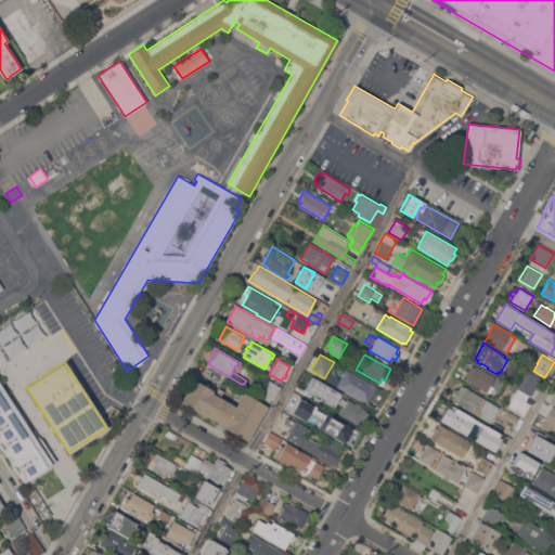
[(468,378),(465,377),(473,365),(475,366),(476,365),(495,376),(490,387),(493,388),(490,394),(487,391),(487,392),(467,381),(468,378)]
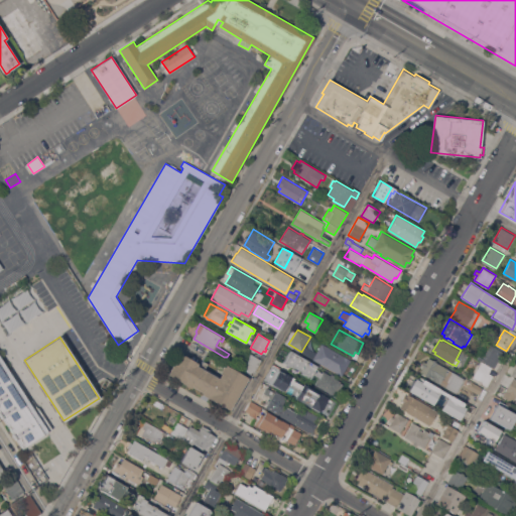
[(351,360),(342,376),(312,359),(321,343),(351,360)]
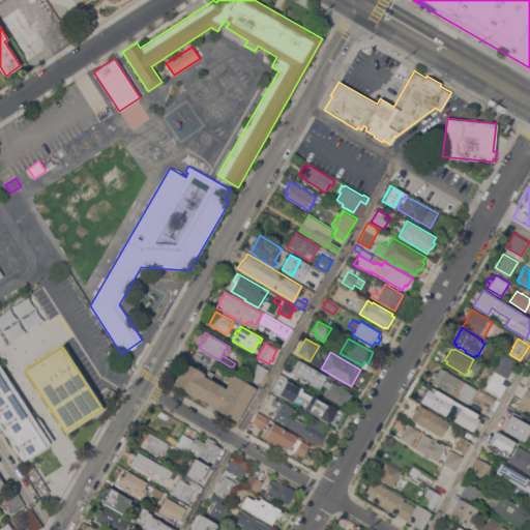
[(504,353),(518,361),(507,378),(505,377),(505,378),(495,372),(495,371),(490,367),(492,365),(496,367),(497,366),(490,362),(496,352),(503,356),(504,353)]
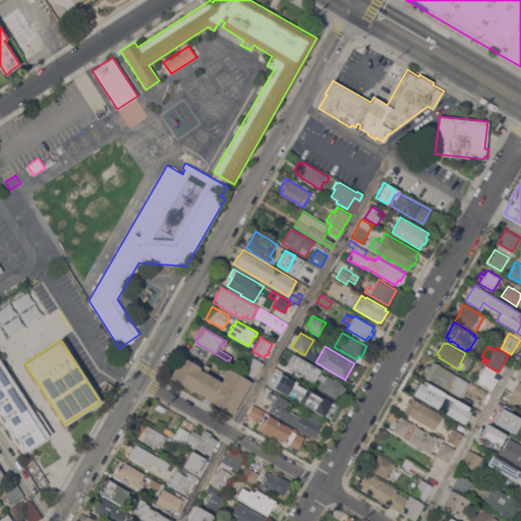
[(293,353),(321,368),(313,383),(304,378),(305,374),(295,369),(294,370),(286,365),(293,353)]
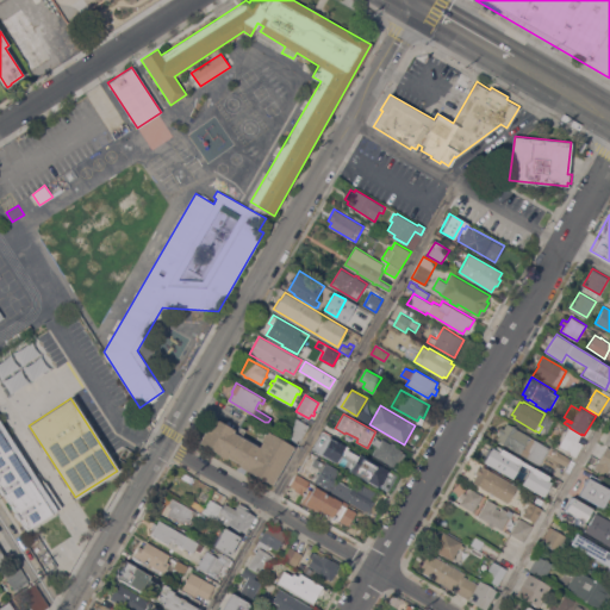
[(259,447),(261,442),(260,442),(265,433),(266,434),(267,431),(293,447),(271,485),(198,442),(212,417),(234,429),(232,431),(237,435),(240,430),(237,430),(240,425),(246,429),(241,436),(259,447)]
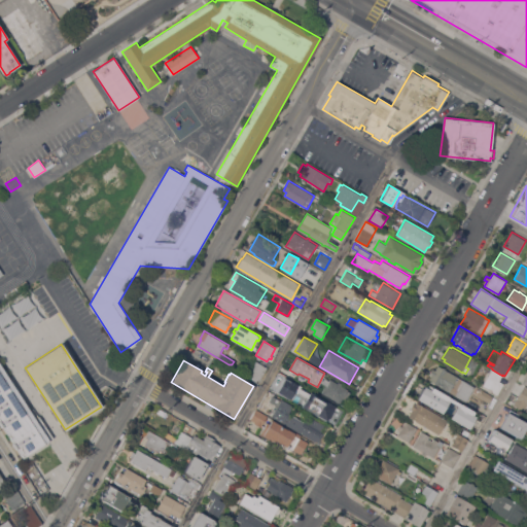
[(268,367),(258,383),(247,377),(255,360),(268,367)]
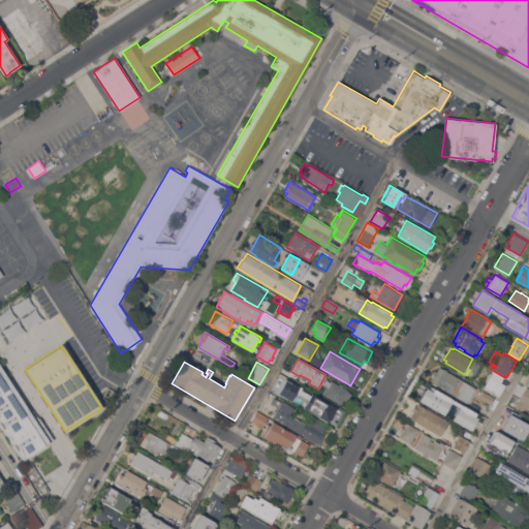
[(0,366),(35,421),(38,417),(53,439),(23,459),(18,449),(16,450),(11,445),(13,444),(3,428),(1,429),(0,427),(0,366)]
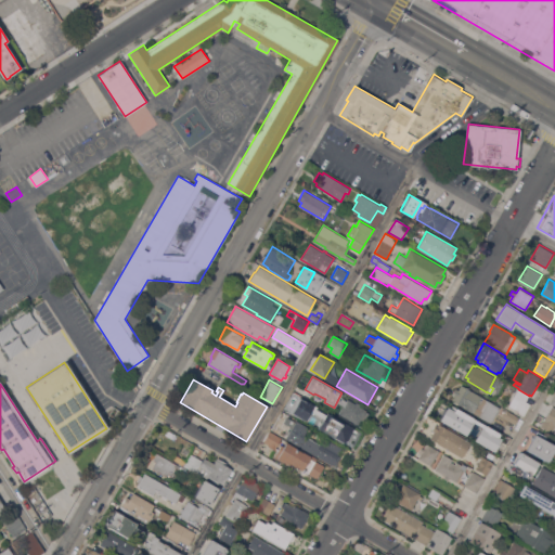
[(455,396),(452,394),(455,388),(459,389),(461,385),(500,408),(491,423),(452,400),(455,396)]
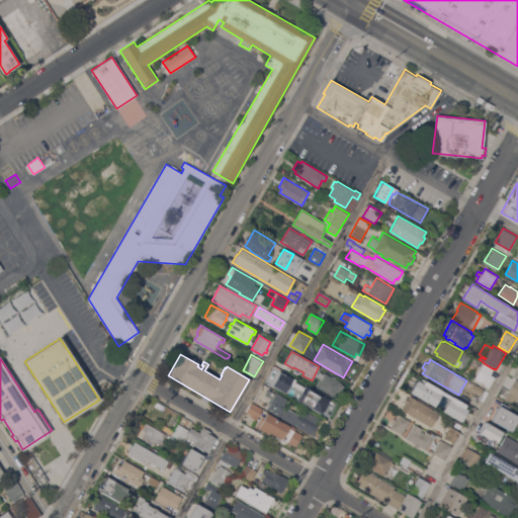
[(494,369),(491,374),(496,377),(490,387),(475,378),(484,363),(494,369)]
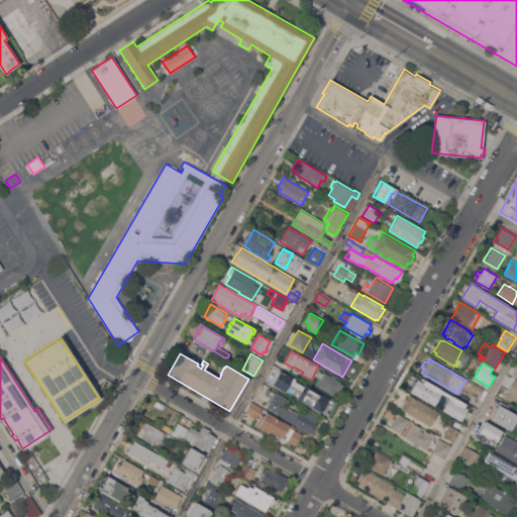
[(287,374),(281,383),(284,385),(281,390),(268,382),(277,368),(287,374)]
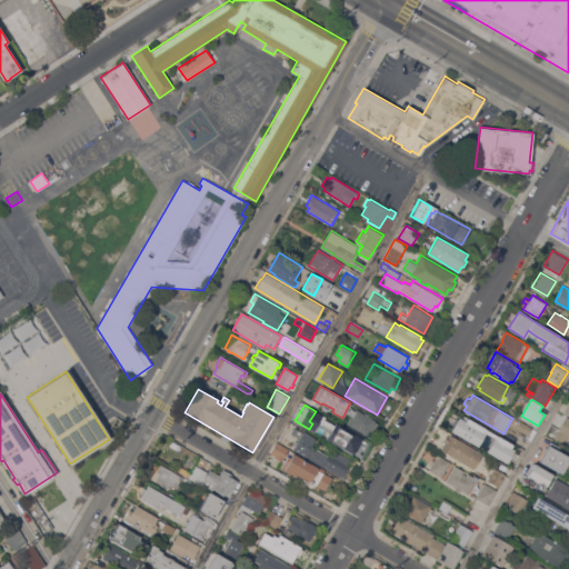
[(351,416),(348,413),(351,406),(365,413),(366,411),(370,415),(369,417),(376,420),(376,421),(378,422),(373,431),(370,430),(367,435),(347,423),(351,416)]
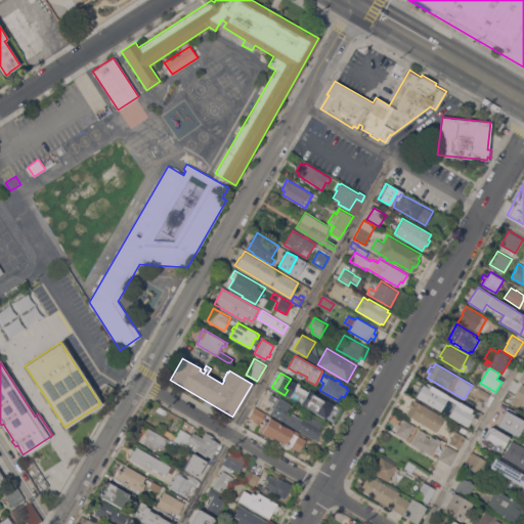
[(462,415),(457,421),(444,412),(449,403),(444,401),(439,408),(417,395),(425,381),(469,406),(466,411),(465,411),(464,412),(463,411),(464,410),(462,409),(460,412),(462,415)]
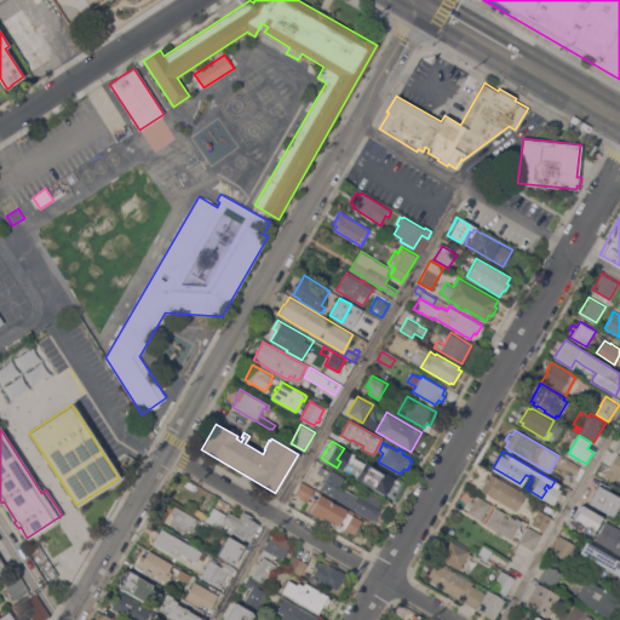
[(615,454),(619,457),(619,476),(614,483),(602,476),(615,454)]
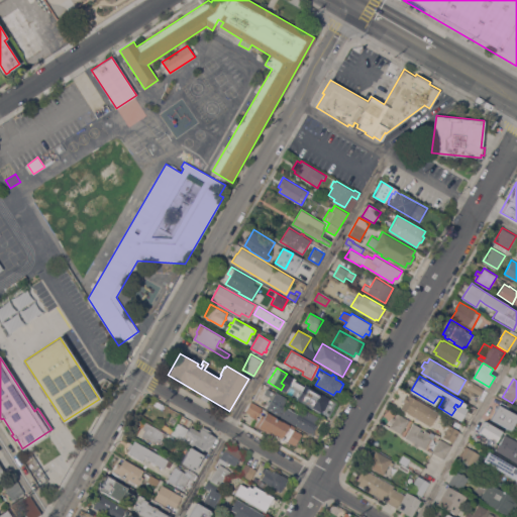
[(485,389),(481,396),(470,389),(474,383),(485,389)]
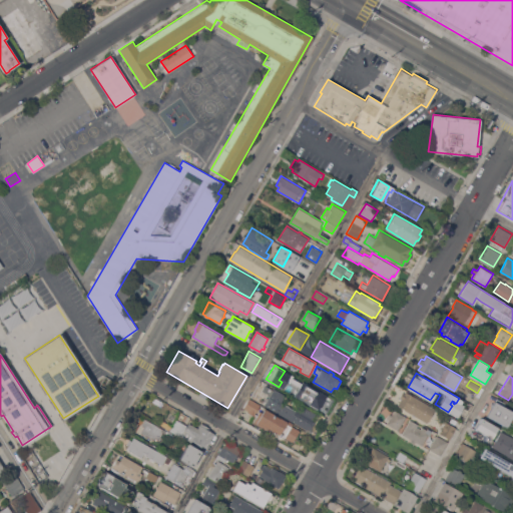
[(300,384),(302,385),(304,382),(327,395),(325,400),(327,401),(324,407),(321,406),(319,411),(293,396),(300,384)]
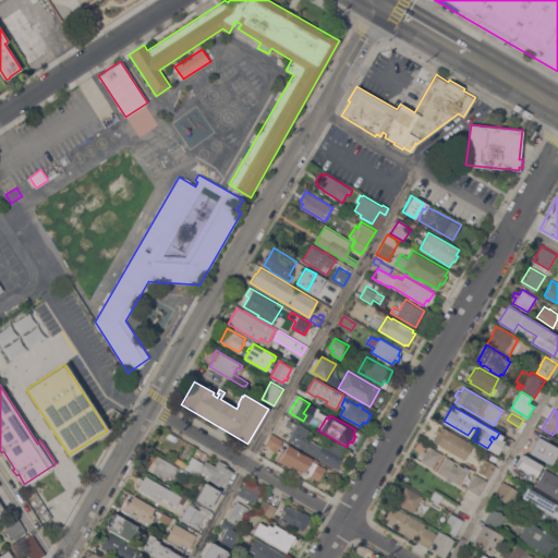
[(310,429),(305,436),(320,446),(325,439),(343,450),(340,457),(342,459),(338,468),(335,466),(334,468),(287,439),(298,422),(310,429)]
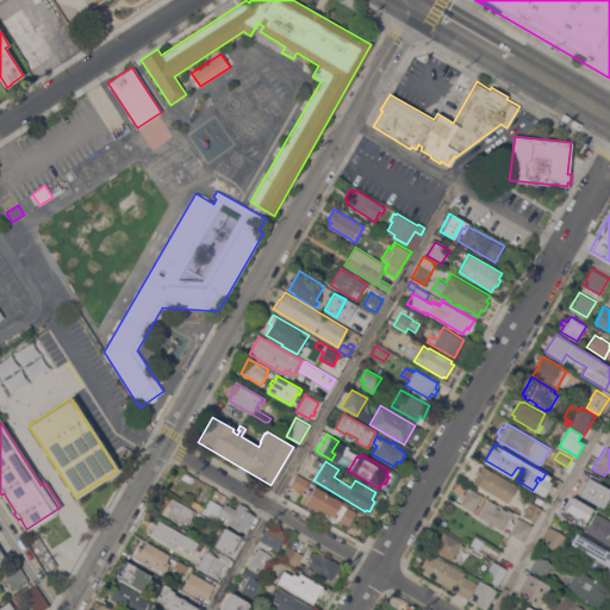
[(497,496),(500,490),(495,486),(491,493),(473,483),(478,474),(474,473),(479,465),(517,486),(508,503),(497,496)]
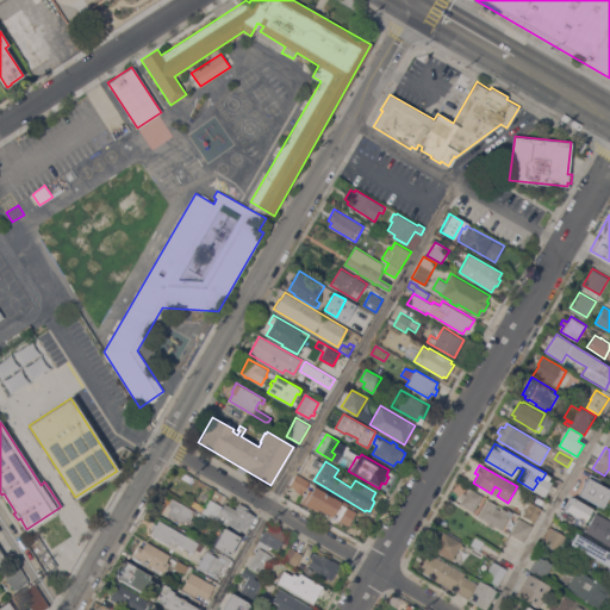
[(310,483),(303,496),(294,491),(296,490),(291,486),(288,484),(296,474),(297,475),(310,483)]
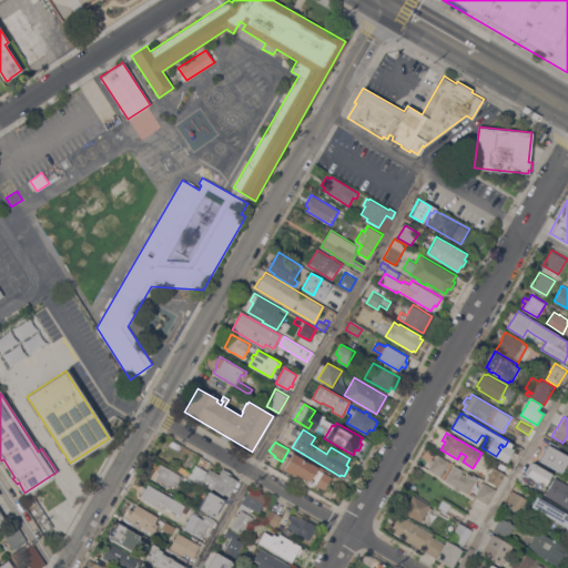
[(567,456),(565,464),(566,472),(560,472),(538,459),(547,445),(567,456)]
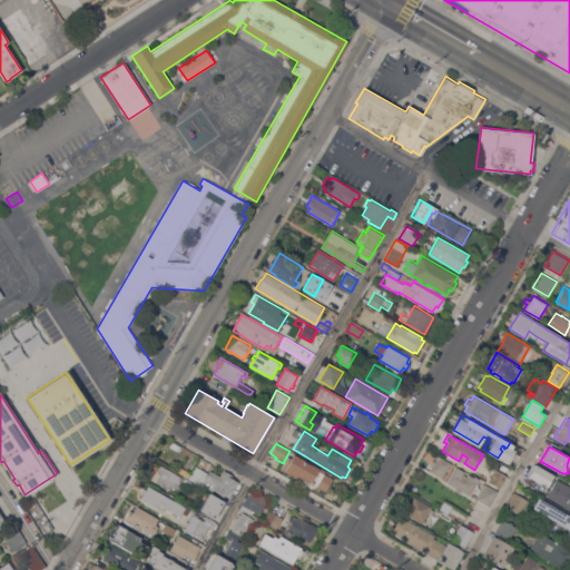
[(520,457),(512,469),(501,461),(508,449),(520,457)]
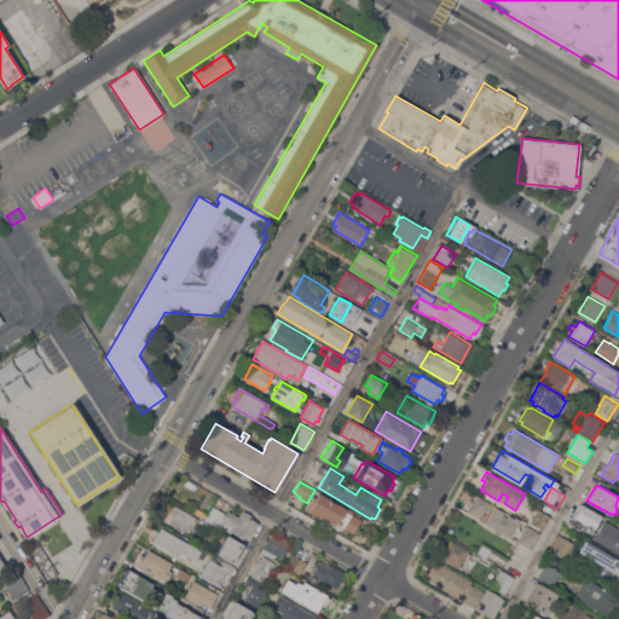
[(353,513),(360,518),(359,519),(360,520),(353,532),(343,527),(346,524),(333,516),(331,520),(328,518),(327,519),(323,518),(324,515),(323,515),(319,522),(307,515),(310,512),(305,509),(316,490),(352,512),(351,514),(352,515),(353,513)]
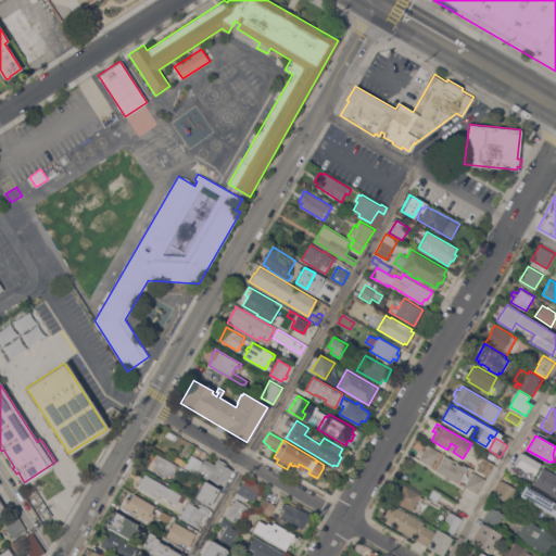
[(419,459),(422,454),(419,452),(422,447),(425,450),(428,444),(440,451),(431,466),(419,459)]
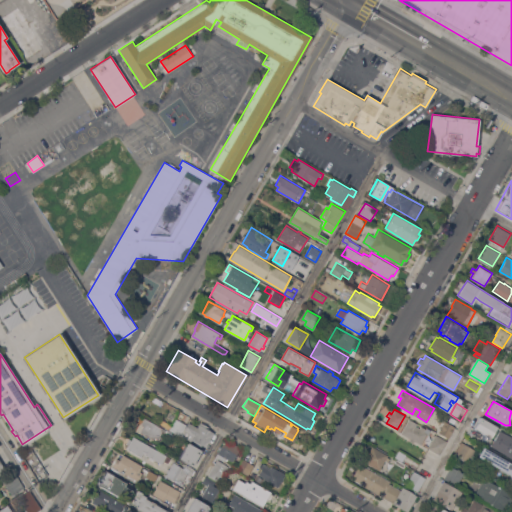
[(484,440),(483,440),(482,439),(482,438),(481,437),(482,436),(482,435),(484,434),(482,433),(479,436),(472,432),(474,429),(474,428),(480,417),(497,427),(490,438),(489,437),(489,439),(488,439),(487,440),(485,440),(484,440)]
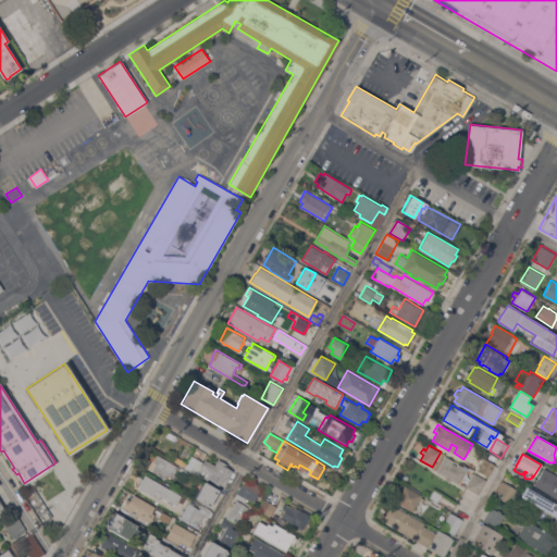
[(158,455),(178,467),(172,478),(169,475),(168,478),(159,473),(152,470),(156,463),(153,461),(158,455)]
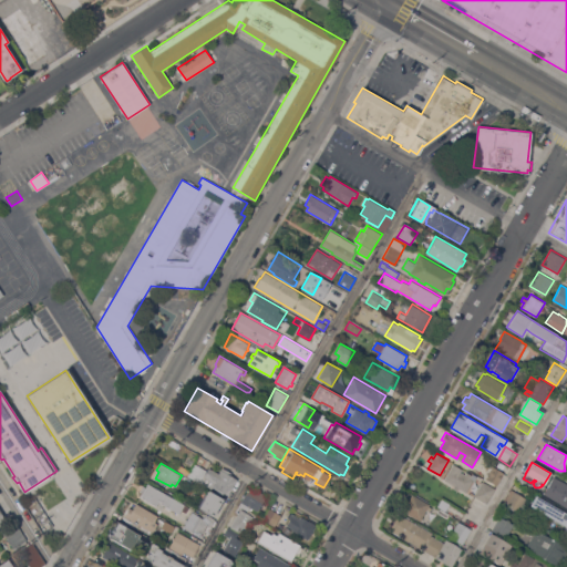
[(462,468),(460,472),(465,474),(466,472),(472,475),(473,473),(477,476),(475,481),(474,480),(466,493),(459,488),(457,490),(453,487),(455,485),(444,478),(453,463),(462,468)]
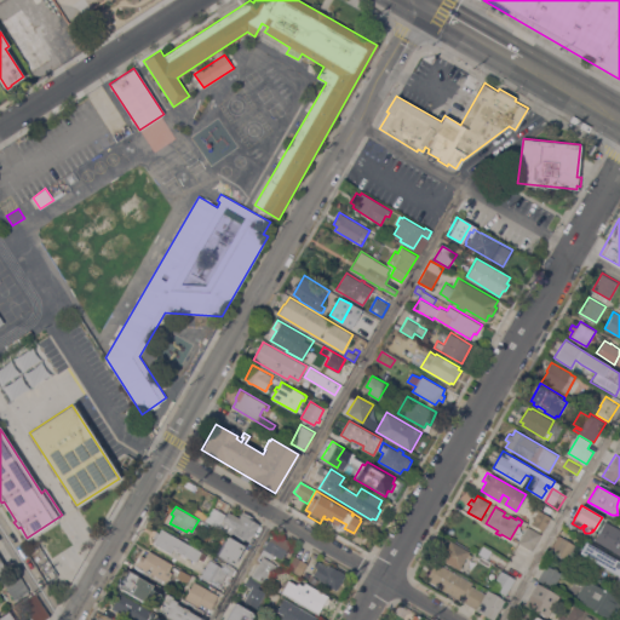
[(229,511),(240,517),(244,511),(250,515),(248,517),(259,523),(250,541),(245,539),(244,540),(218,527),(217,528),(205,521),(205,520),(193,514),(196,507),(210,515),(213,507),(227,515),(229,511)]
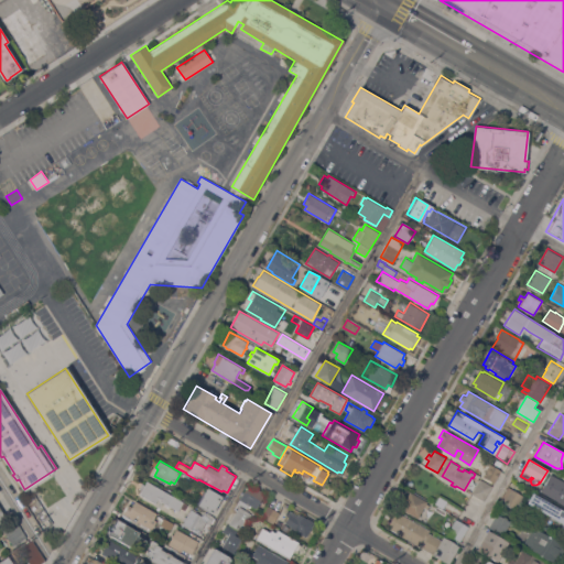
[(490,464),(502,470),(495,483),(483,476),(490,464)]
